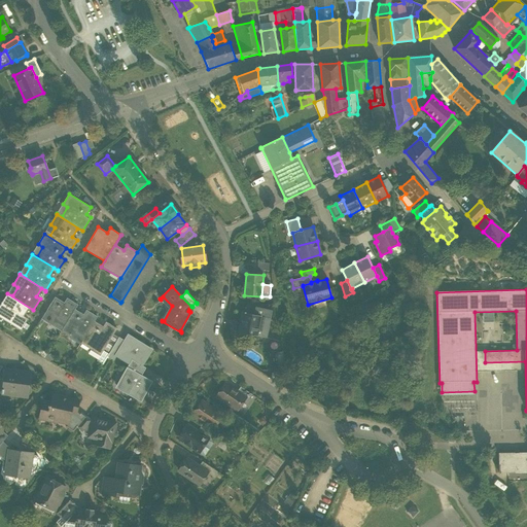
[(33,310),(7,293),(1,304),(5,307),(0,315),(0,317),(21,330),(28,319),(24,316),(29,308),(33,311),(33,310)]
